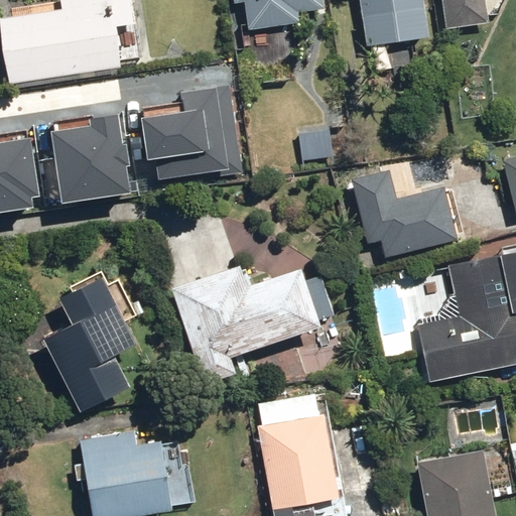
[(54,0),(0,9),(0,37),(9,90),(121,71),(108,0),(54,0)]
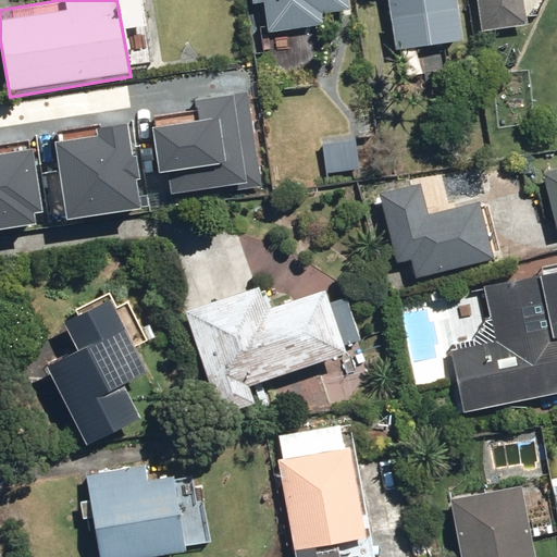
[(347,16),(344,0),(261,0),(264,26),(347,16)]
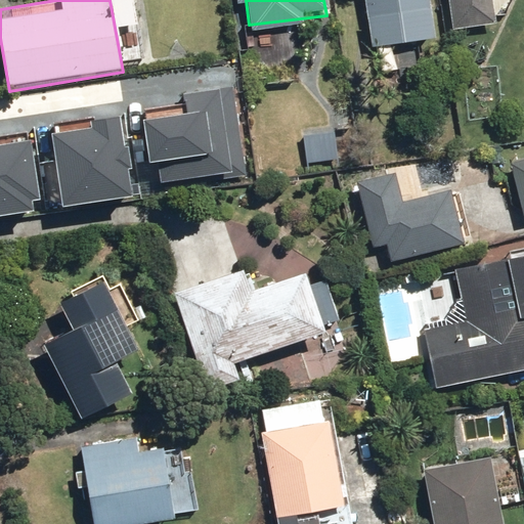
[(366,0),(375,45),(432,36),(426,0),(366,0)]
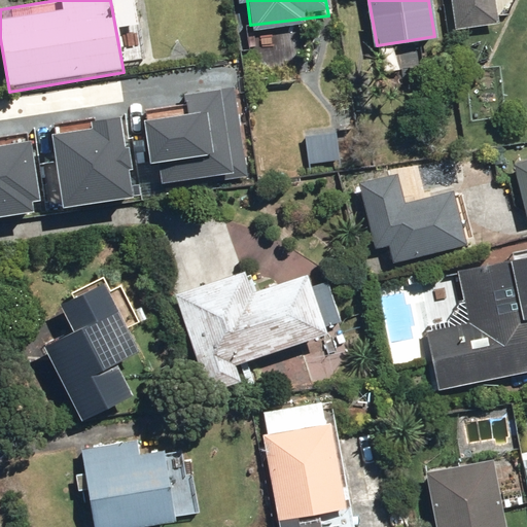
[(450,0),(455,28),(496,22),(492,0),(450,0)]
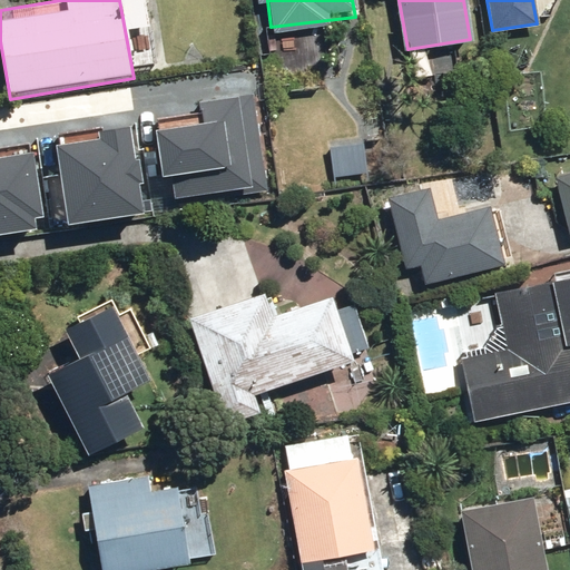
[(206,123),(156,130),(163,177),(172,175),(177,204),(267,189),(252,96),(203,104),(206,123)]
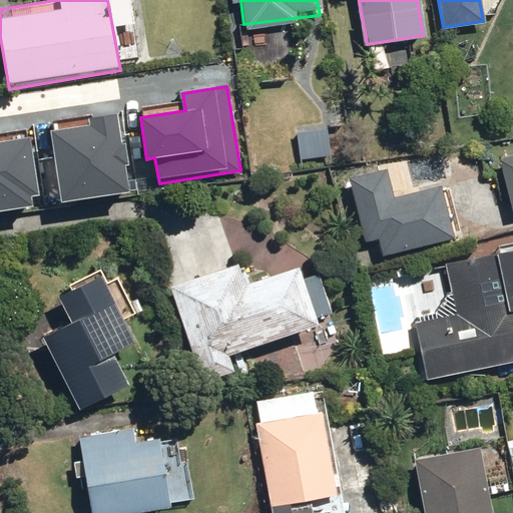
[(91,124),(51,131),(63,202),(128,191),(124,165),(128,165),(124,144),(121,144),(116,115),(90,119),(91,124)]
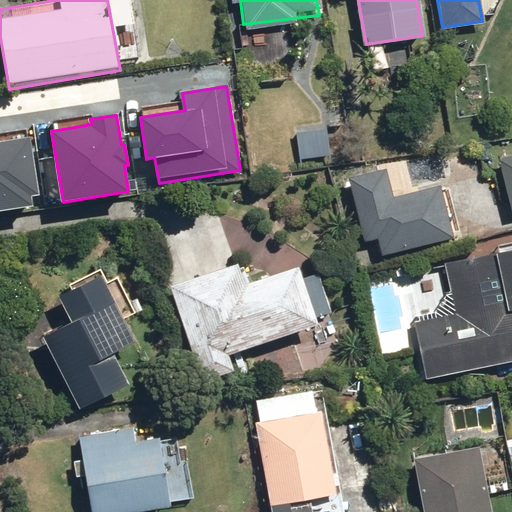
[(0,210),(31,206),(29,195),(38,194),(29,138),(0,142),(0,210)]
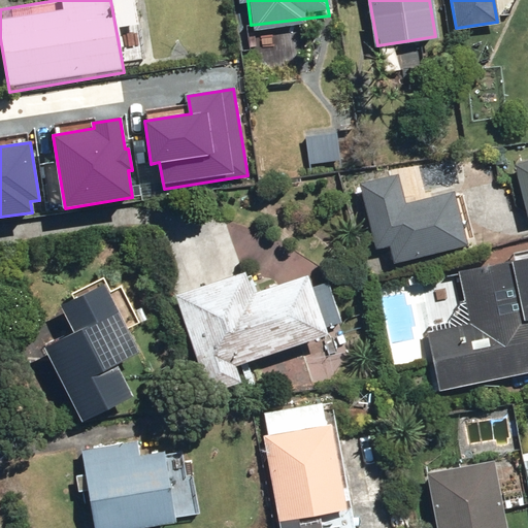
[(527,159),(513,164),(527,219),(527,159)]
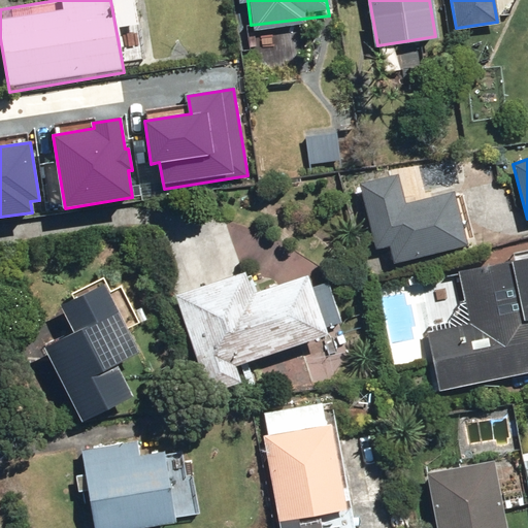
[(393,174),(358,184),(373,248),(388,244),(394,266),(467,246),(452,191),(400,204),(393,174)]
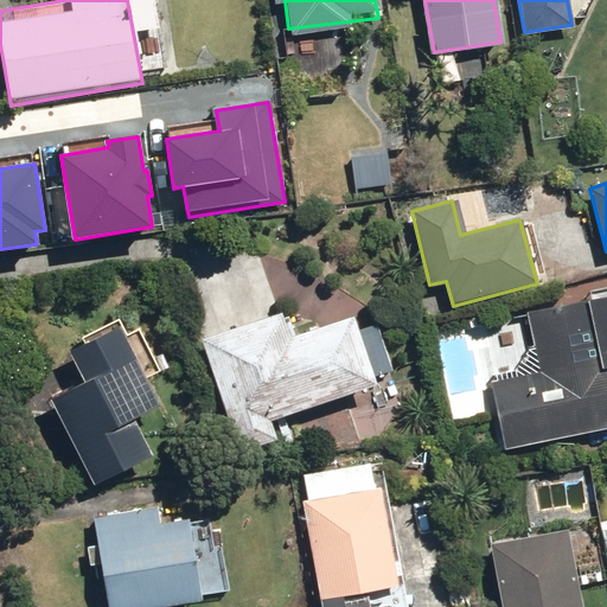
[(606,426),(606,381),(604,368),(606,366),(606,295),(528,315),(541,371),(491,383),(508,451),(606,426)]
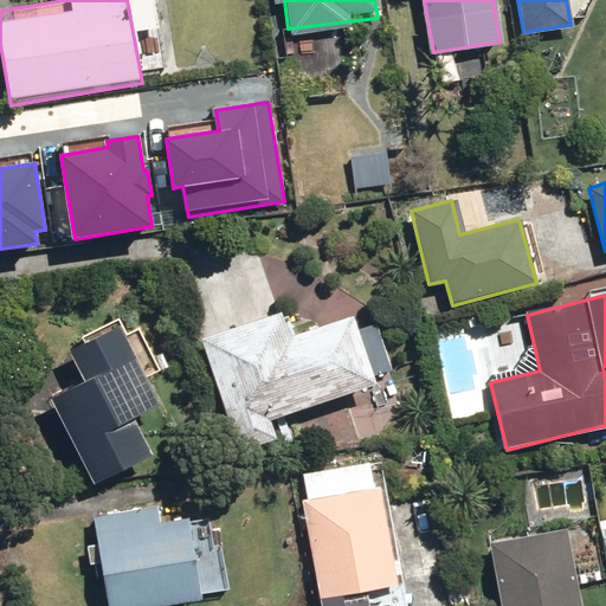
[(227,324),(230,330),(199,340),(233,451),(271,439),(266,421),(372,386),(348,316),(283,339),(277,313),(227,324)]
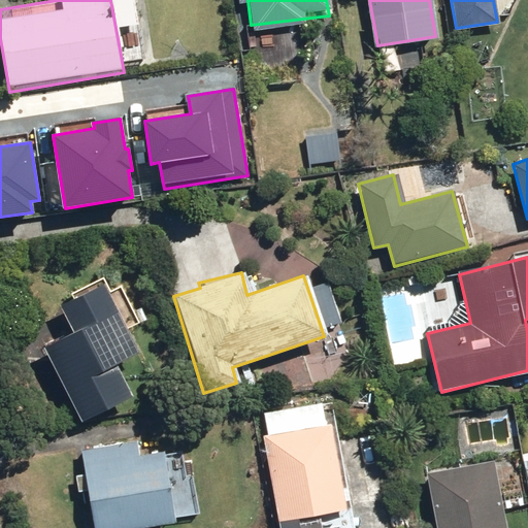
[(58,305),(71,332),(40,349),(79,422),(130,396),(114,366),(137,355),(101,283),(58,305)]
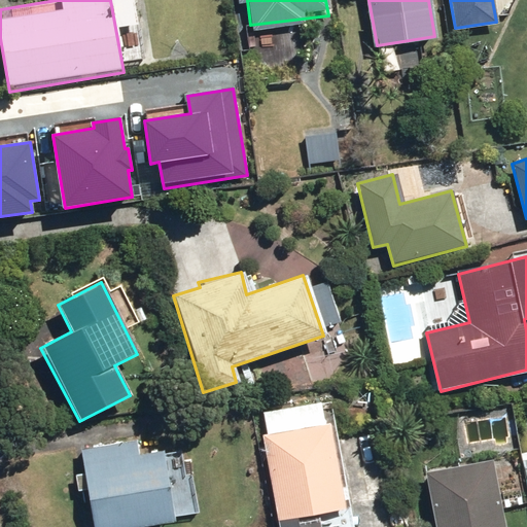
[(256,419),(277,526),(350,526),(327,406),(256,419)]
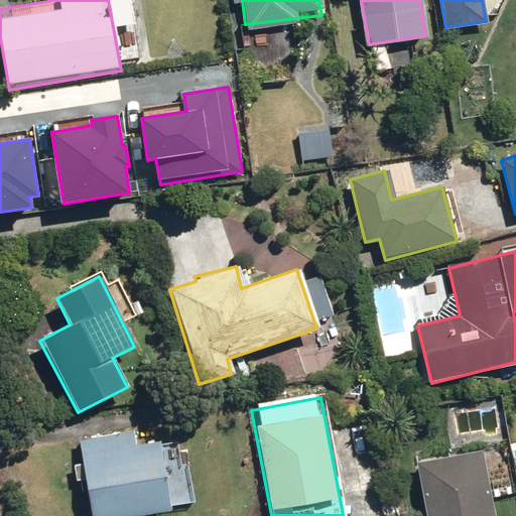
[(78,448),(91,515),(135,515),(170,509),(155,432),(78,448)]
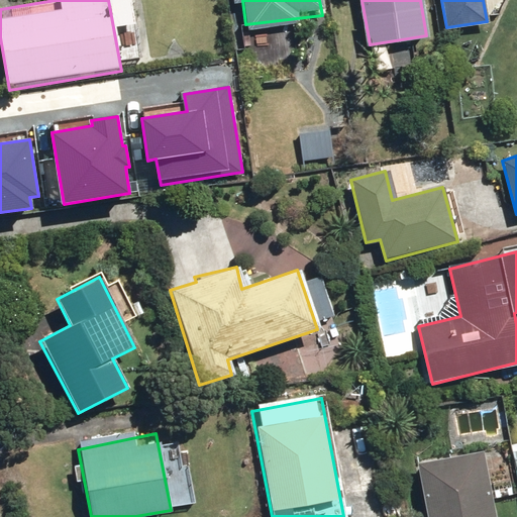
[(423,516),(493,516),(482,451),(414,463),(423,516)]
